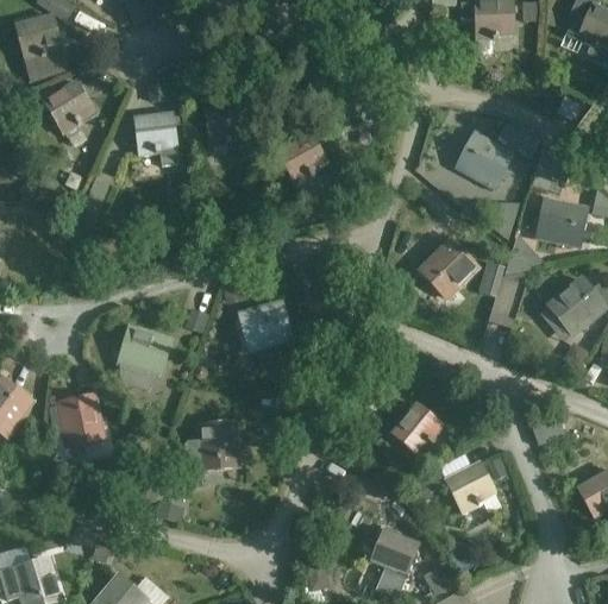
[(37,0),(36,1),(63,20),(73,6),(63,0),(37,0)]
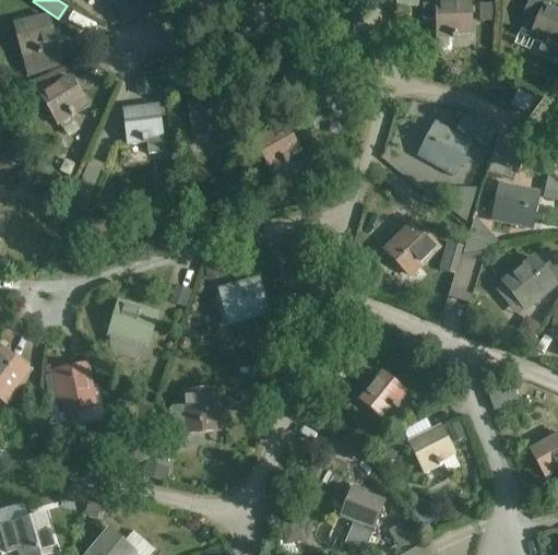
[(115,0),(121,20),(151,10),(147,0),(115,0)]
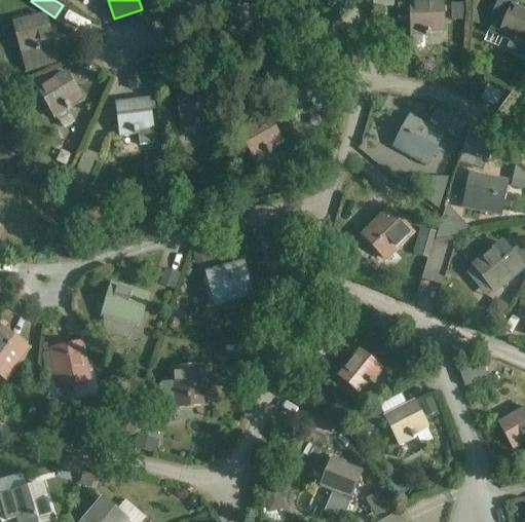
[(424,42),(424,34),(429,34),(428,31),(443,30),(442,0),(397,2),(398,16),(410,16),(411,34),(412,34),(412,41),(413,44),(415,46),(418,46),(421,46),(423,44),(424,42)]
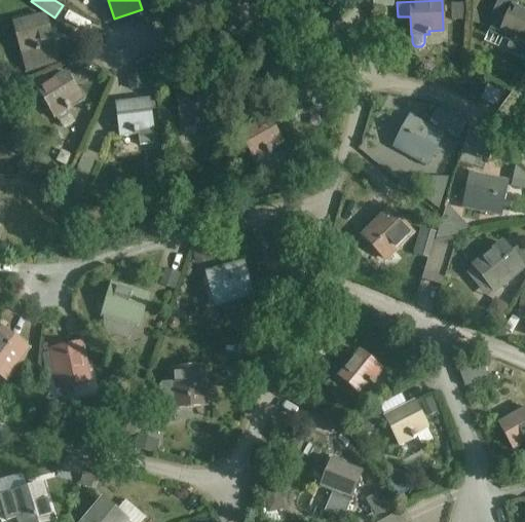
[(496,0),(492,10),(504,15),(497,32),(509,37),(507,42),(508,49),(518,53),(524,51),(524,49),(524,7),(514,3),(516,0),(496,0)]
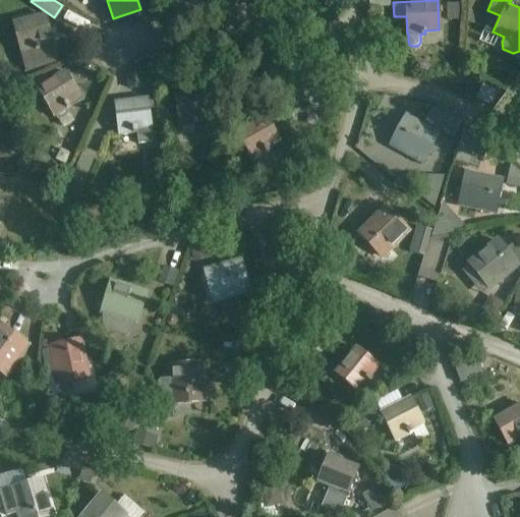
[(447,17),(459,17),(458,1),(447,2),(447,17)]
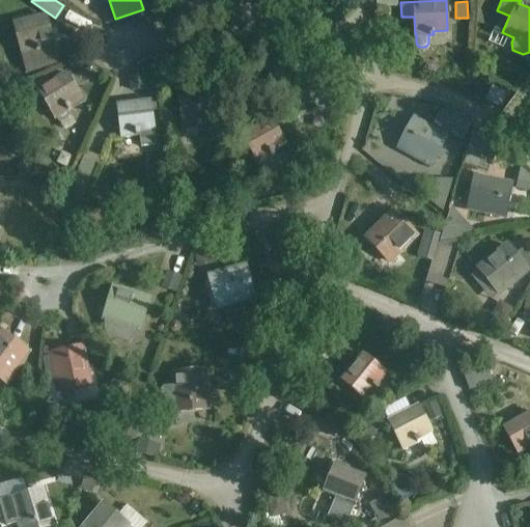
[(45,12),(12,21),(21,54),(25,70),(57,58),(53,42),(47,20),(45,12)]
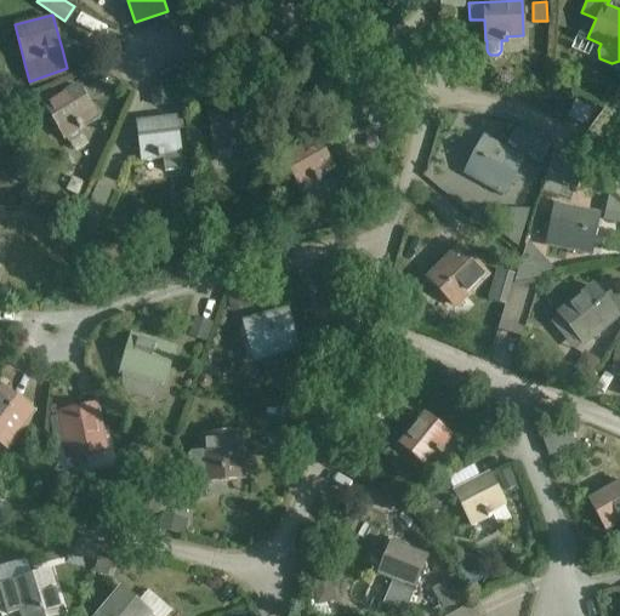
[(320,67),(318,84),(331,85),(334,69),(320,67)]
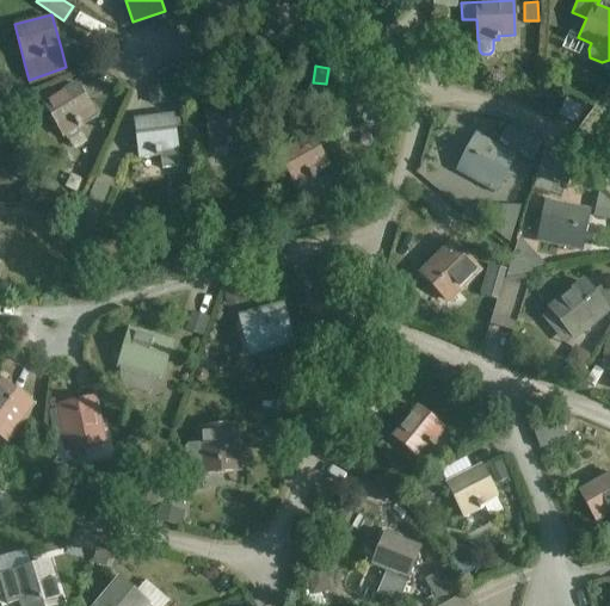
[(217,79),(208,84),(214,96),(219,93),(223,91),(217,79)]
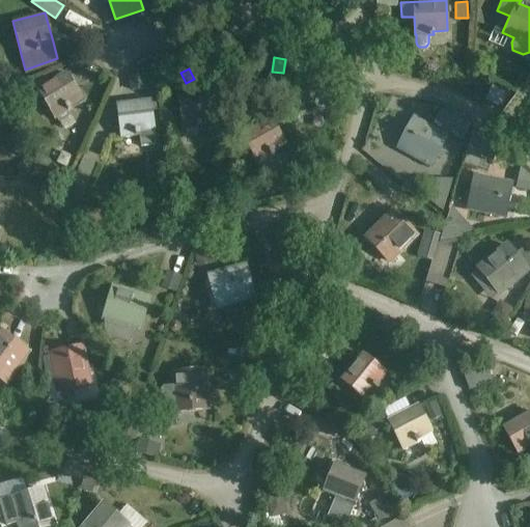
[(81,96),(65,72),(37,89),(55,116),(71,107),(70,105),(81,96)]
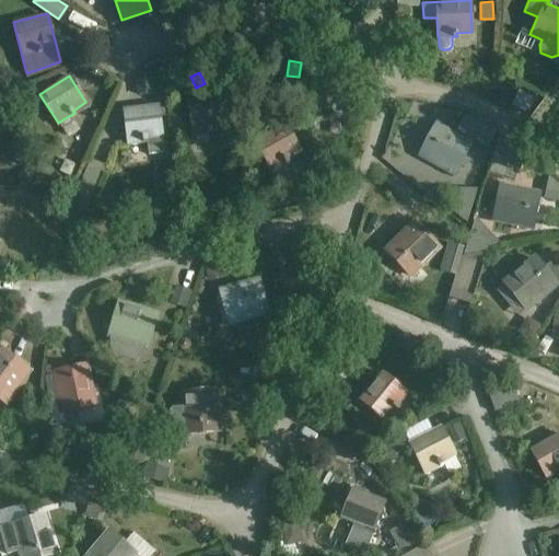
[(48,77),(33,84),(37,93),(53,85),(48,77)]
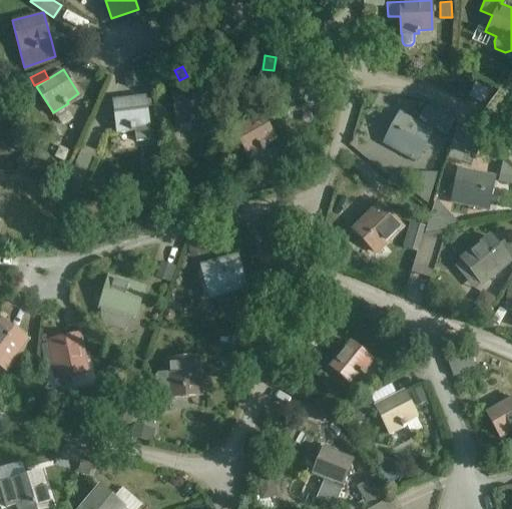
[(127,84),(141,83),(146,82),(144,70),(125,72),(127,84)]
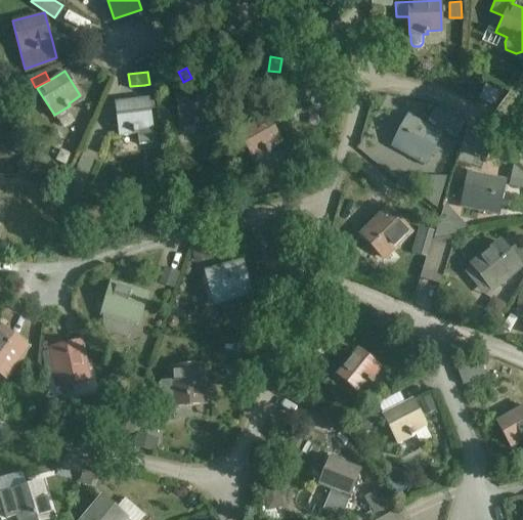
[(12,74),(0,80),(0,84),(2,89),(3,88),(16,81),(12,74)]
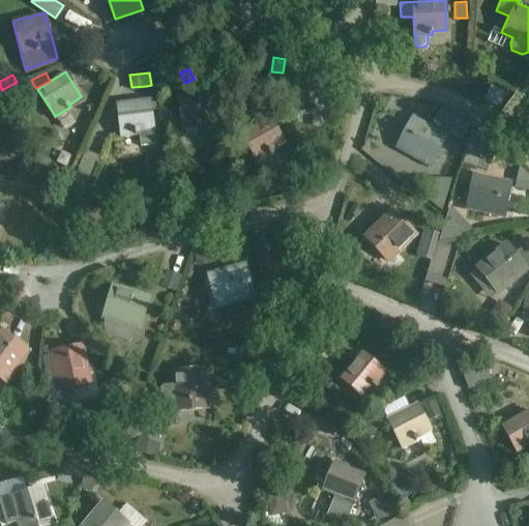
[(329,106),(325,77),(292,81),(296,113),(315,111),(315,108),(329,106)]
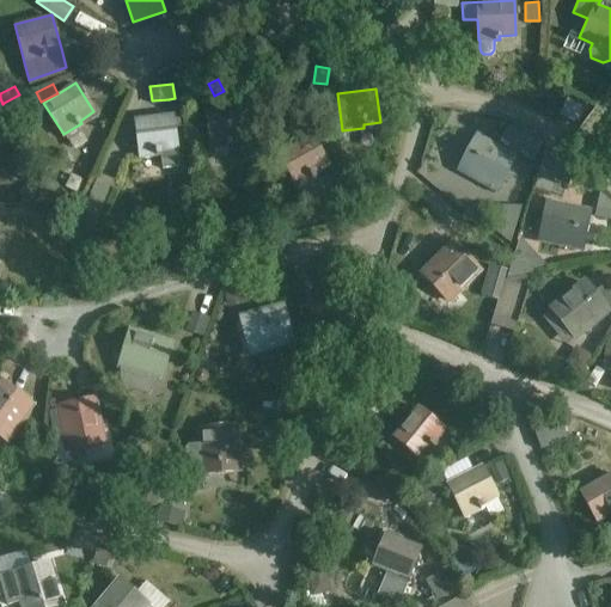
[(249,139),(248,129),(244,105),(206,110),(212,147),(232,145),(232,141),(249,139)]
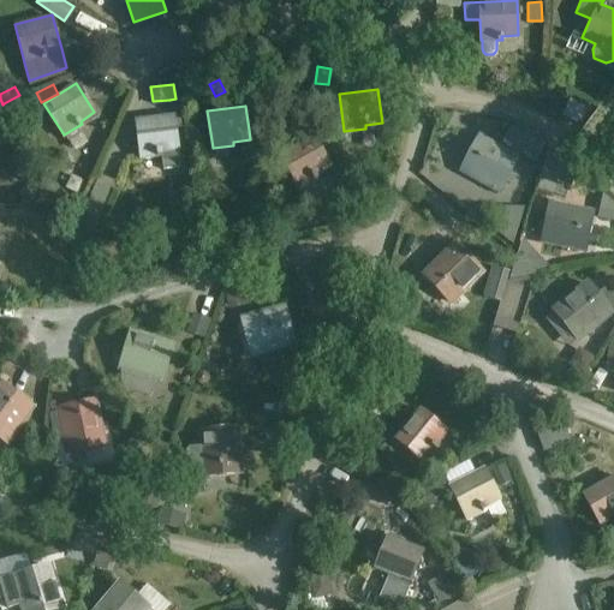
[(139,156),(162,154),(161,149),(178,147),(173,114),(135,119),(139,156)]
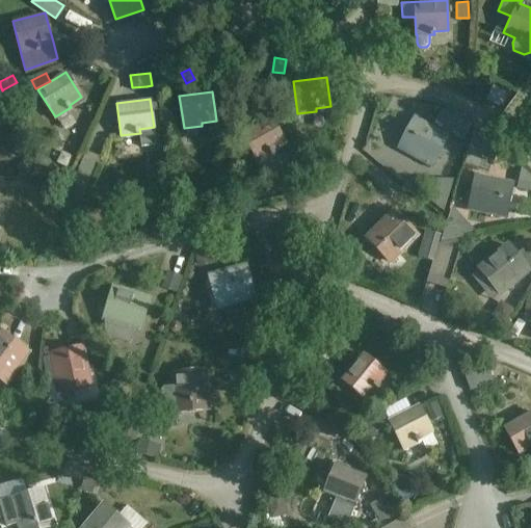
[(114,105),(104,105),(105,131),(115,131),(114,105)]
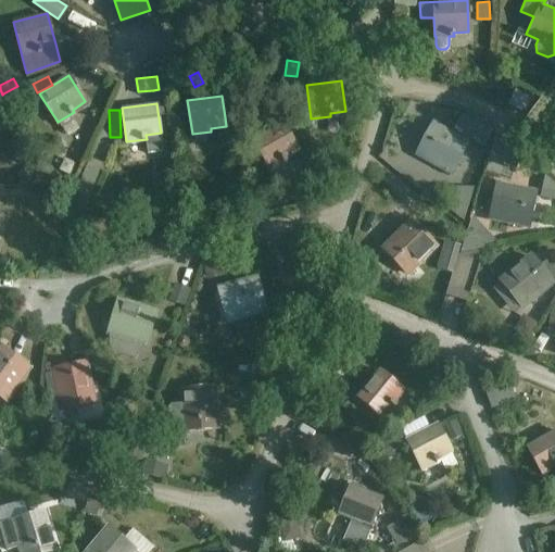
[(554,118),(542,132),(554,142),(554,141),(554,118)]
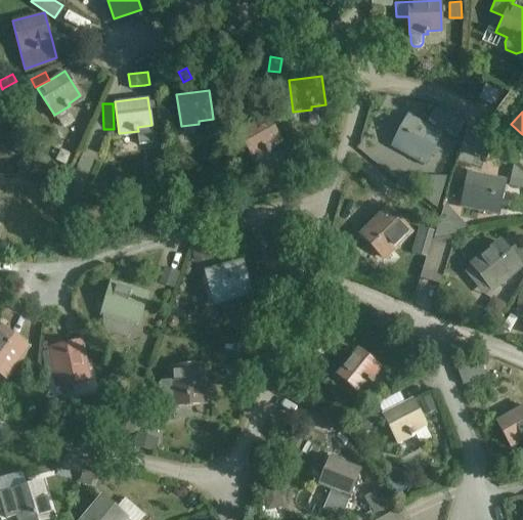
[(238,131),(254,159),(270,150),(269,147),(281,140),(267,115),(238,131)]
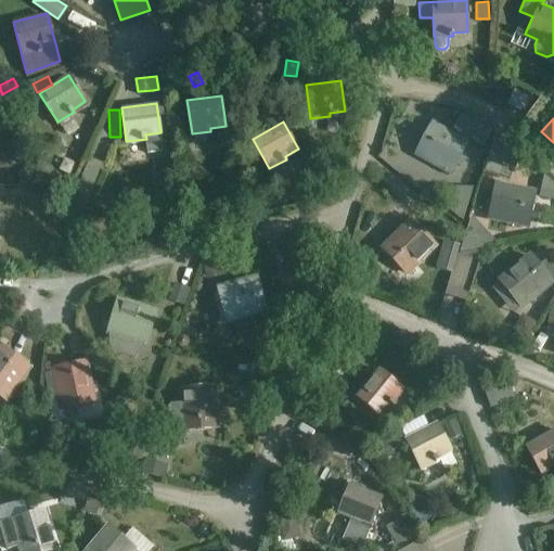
[(416,152),(450,170),(466,141),(433,123),(416,152)]
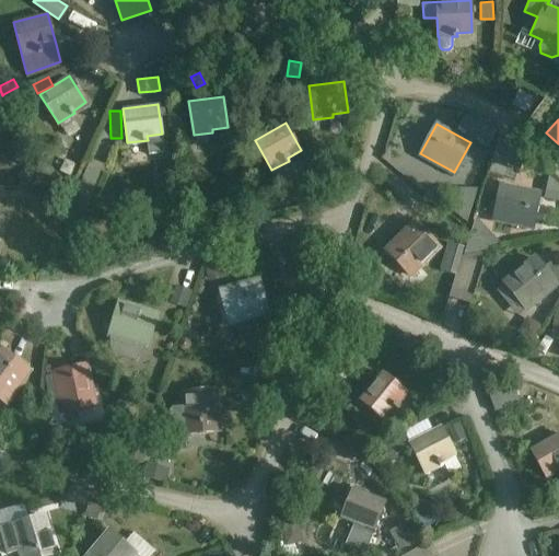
[(487,160),(510,169),(520,145),(497,136),(487,160)]
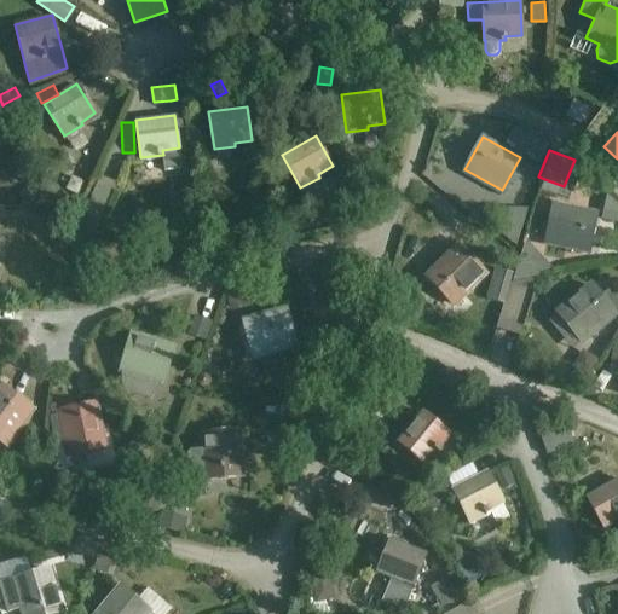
[(39,180),(22,189),(23,206),(55,204),(52,201),(44,189),(39,180)]
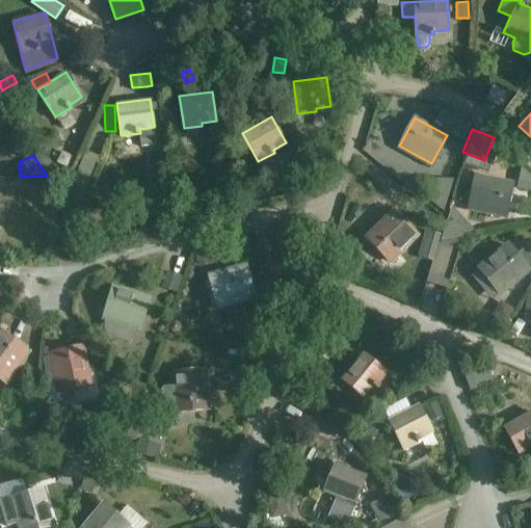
[(48,155),(37,162),(45,173),(55,165),(48,155)]
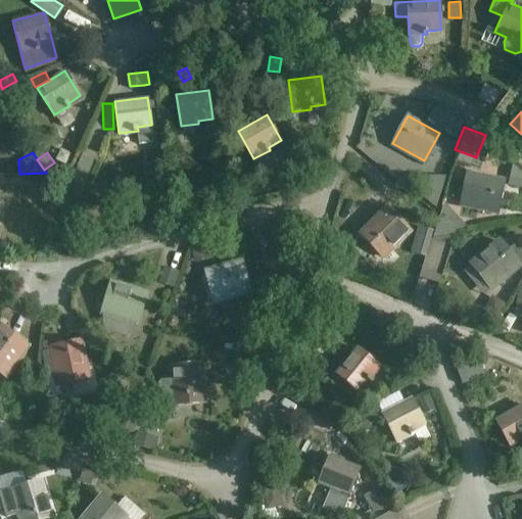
[(521,173),(513,166),(509,183),(521,186),(521,173)]
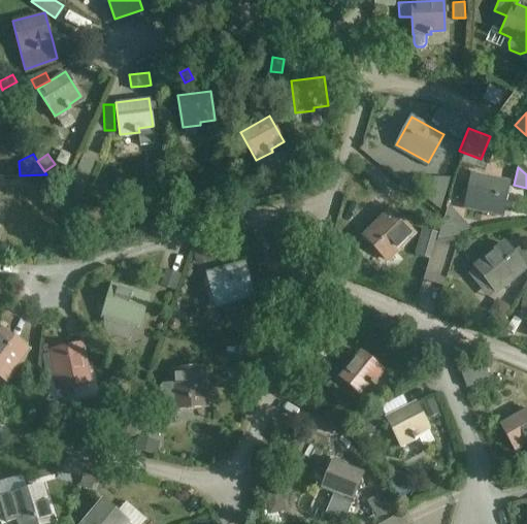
[(501,213),(507,182),(471,174),(465,205),(501,213)]
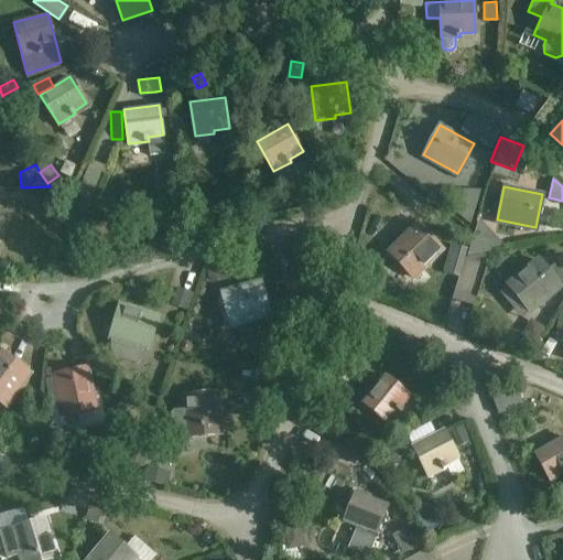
[(245,207),(230,196),(224,205),(238,216),(245,207)]
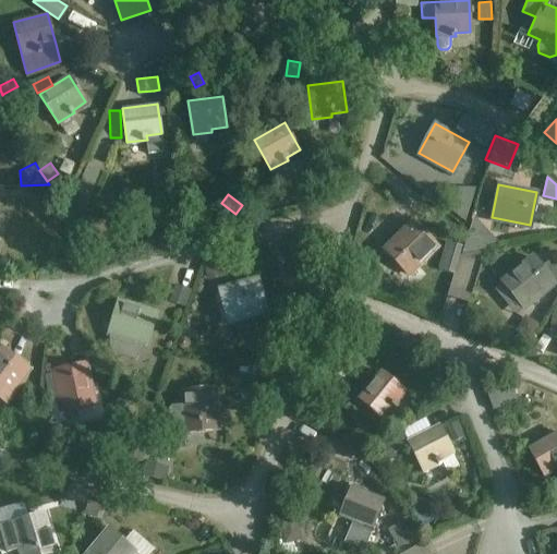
[(154,215),(164,229),(176,220),(166,207),(154,215)]
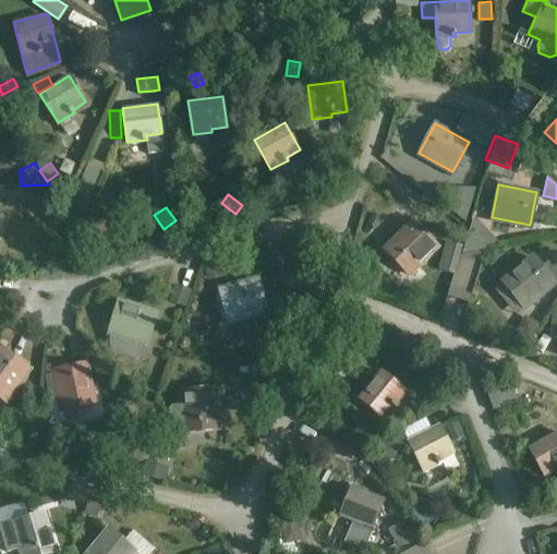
[(486,242),(498,240),(473,214),(462,251),(485,247),(486,242)]
